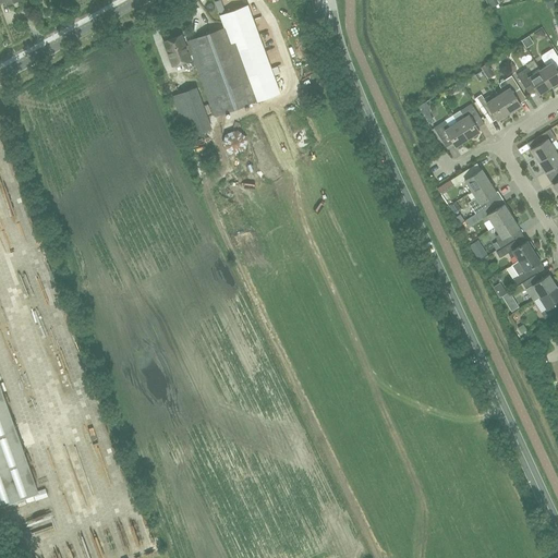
[(215,116),(280,92),(247,4),(220,15),(225,27),(187,41),(189,45),(184,47),(181,35),(165,40),(174,65),(190,60),(187,56),(192,55),(215,116)]
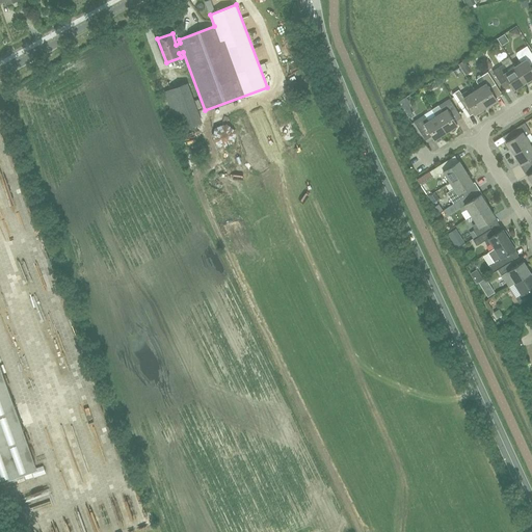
[(514,65),(525,82),(531,77),(531,70),(529,64),(531,62),(531,55),(526,46),(516,53),(515,55),(519,59),(520,61),(514,65)]
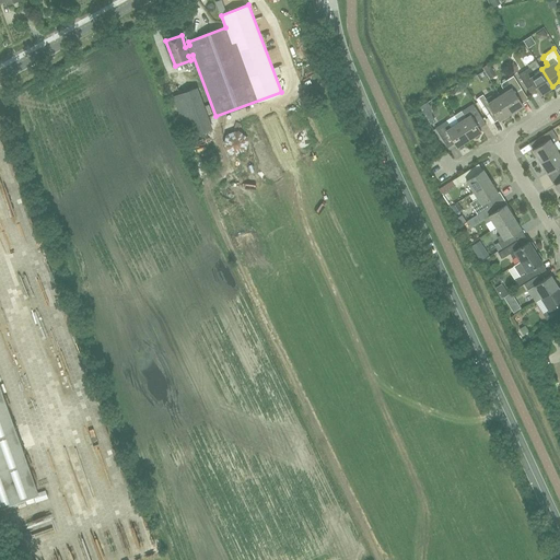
[(552,86),(541,69),(540,69),(535,60),(535,61),(528,66),(529,68),(518,74),(526,89),(533,84),(539,94),(552,86)]
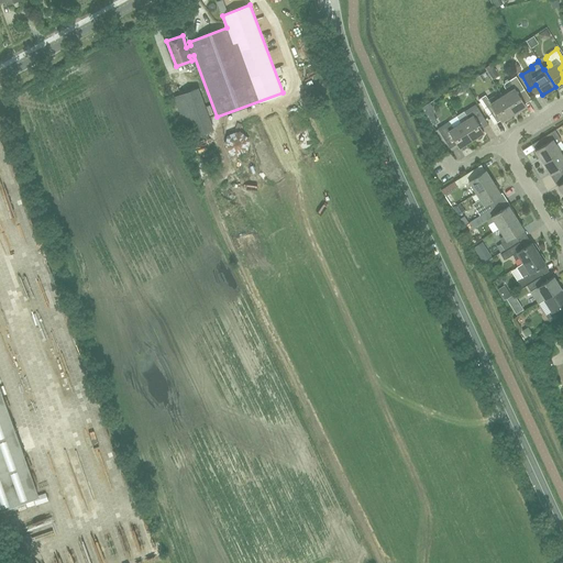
[(508,92),(503,96),(514,113),(525,107),(518,95),(525,90),(516,77),(505,84),(504,87),(508,92)]
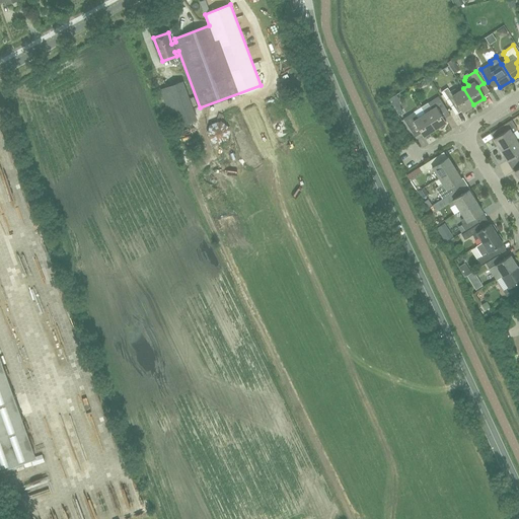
[(175,128),(196,120),(181,81),(160,89),(175,128)]
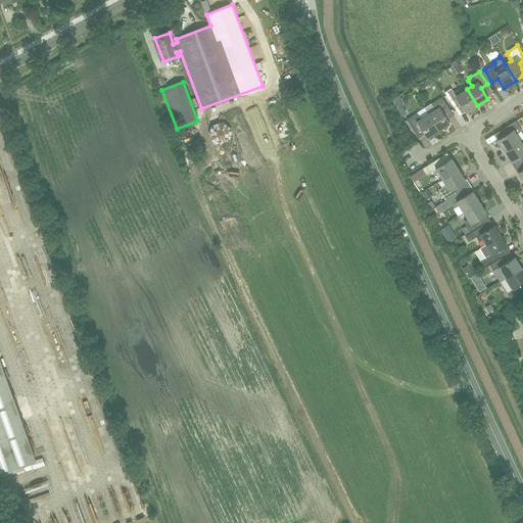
[(477,105),(467,89),(461,93),(458,90),(453,93),(450,89),(444,93),(453,106),(459,102),(466,112),(477,105)]
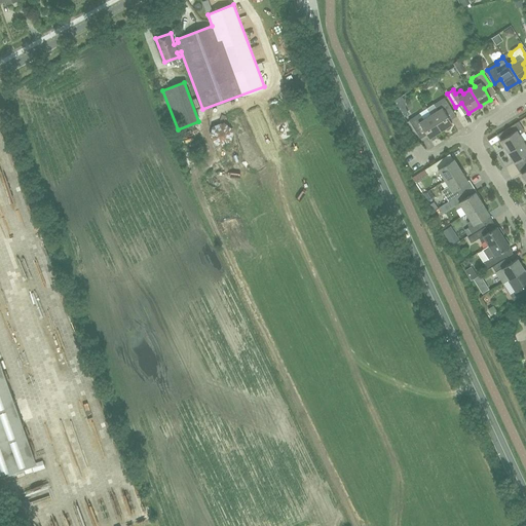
[(401,96),(393,100),(404,117),(409,114),(405,108),(405,102),(401,96)]
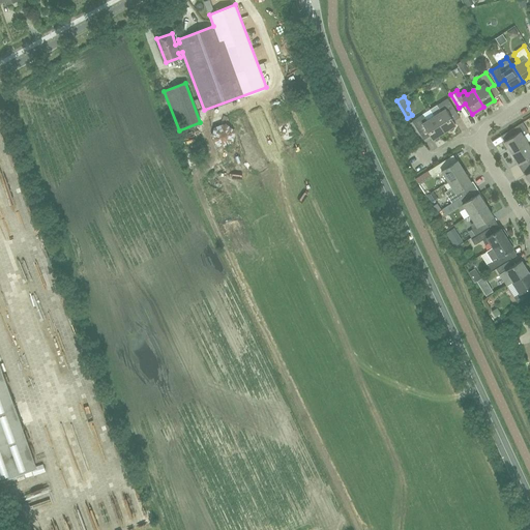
[(440,112),(434,116),(443,133),(455,125),(448,114),(454,110),(447,99),(437,106),(440,112)]
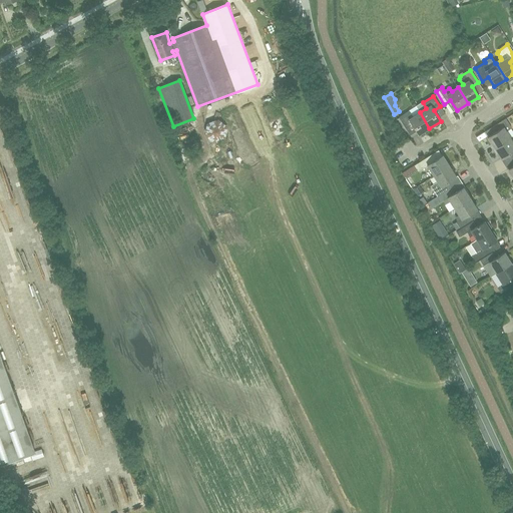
[(429,128),(420,112),(412,117),(409,111),(398,118),(405,128),(411,124),(418,135),(429,128)]
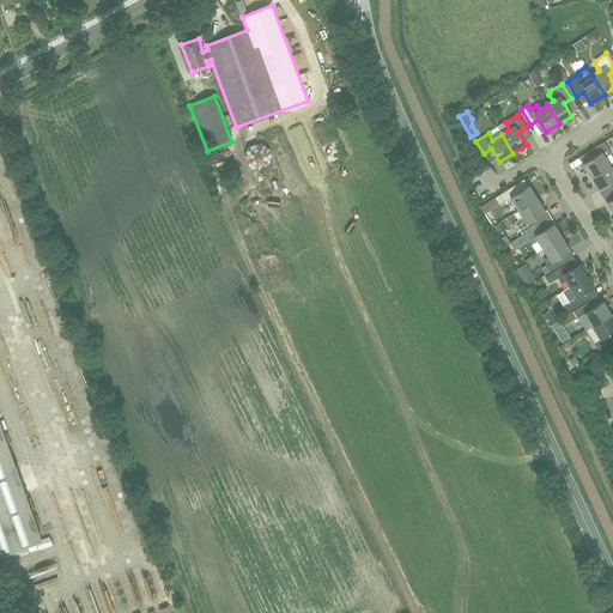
[(604,143),(588,151),(593,157),(582,164),(590,176),(608,165),(604,158),(611,153),(604,143)]
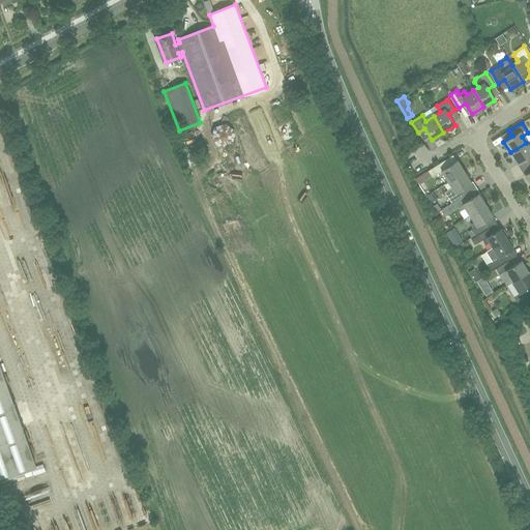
[(529,148),(526,143),(510,152),(518,165),(527,158),(529,164),(529,163),(529,148)]
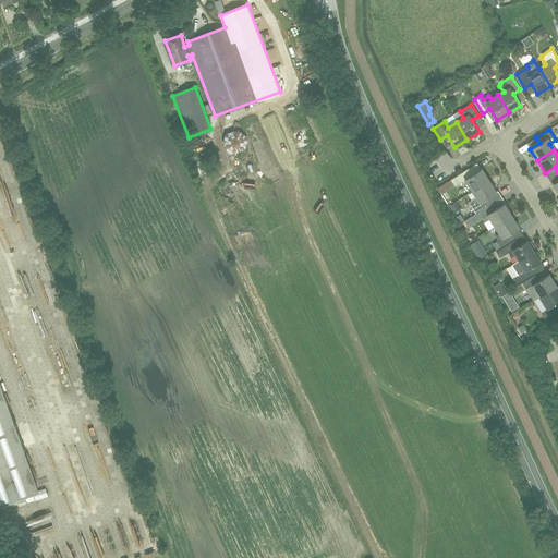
[(471,192),(488,181),(481,169),(470,176),(466,170),(452,179),(457,184),(463,180),(471,192)]
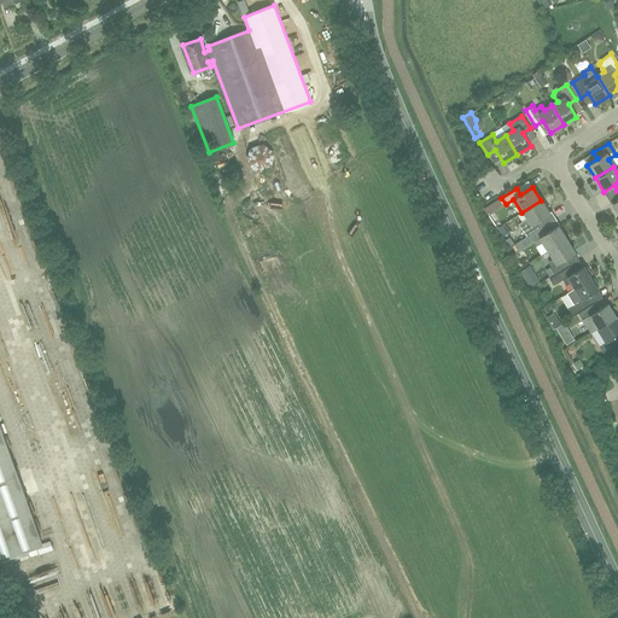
[(541,200),(522,213),(526,219),(518,225),(525,237),(541,227),(537,221),(549,214),(541,200)]
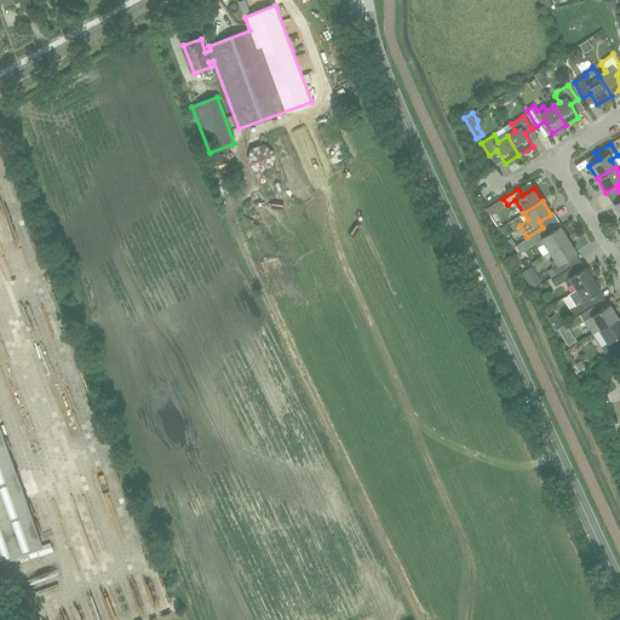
[(538,247),(544,244),(549,252),(567,240),(558,227),(550,233),(545,227),(528,237),(517,245),(521,251),(535,242),(538,247)]
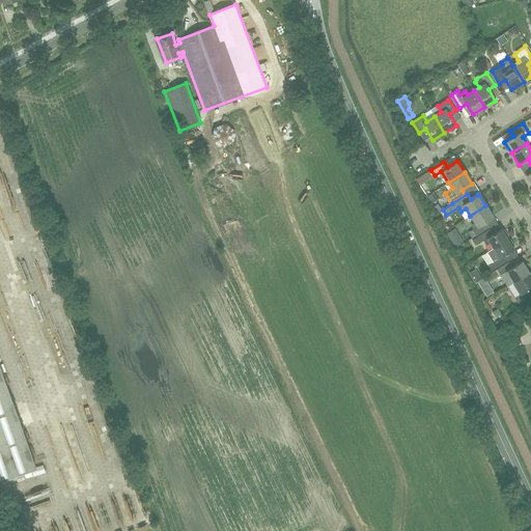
[(485,205),(470,216),(477,226),(471,230),(475,236),(487,228),(484,222),(493,217),(485,205)]
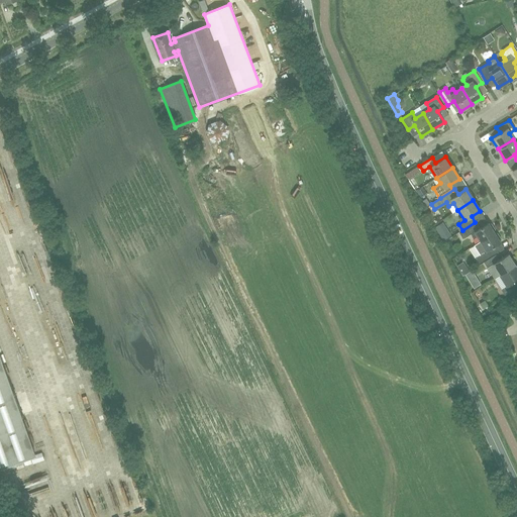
[(475,237),(476,237),(480,242),(494,233),(493,232),(494,231),(495,230),(491,224),(489,223),(488,224),(487,223),(476,230),(473,225),(458,233),(461,239),(471,234),(473,237),(475,237)]
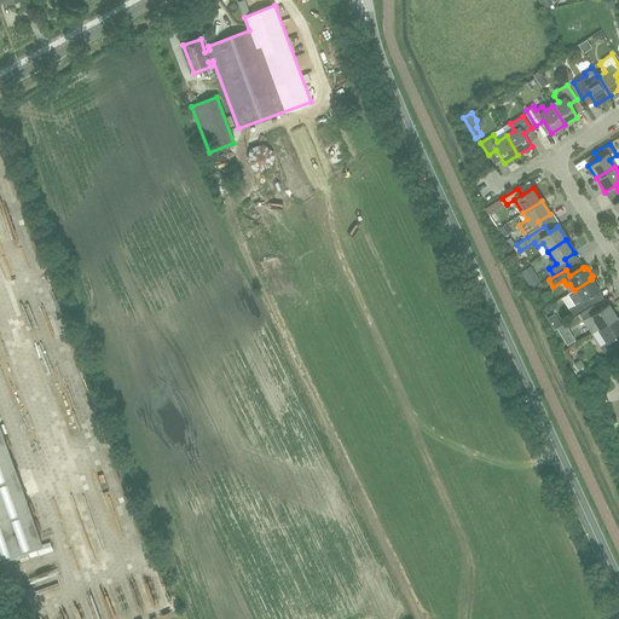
[(593,279),(591,279),(574,290),(567,294),(574,306),(567,310),(572,316),(589,305),(584,300),(599,290),(597,289),(599,289),(599,287),(594,279),(593,279)]
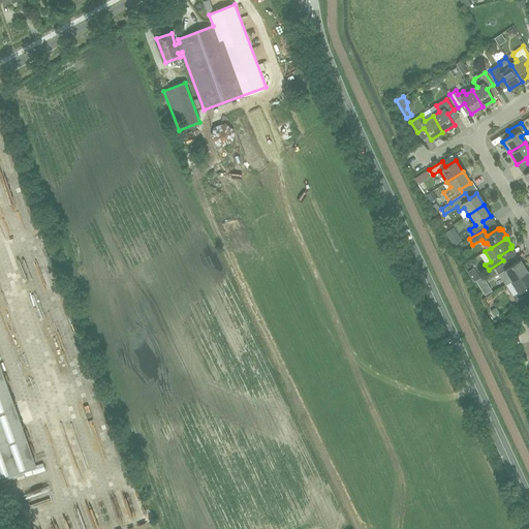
[(510,282),(526,272),(519,260),(510,266),(507,260),(494,269),(497,274),(498,274),(505,285),(510,282)]
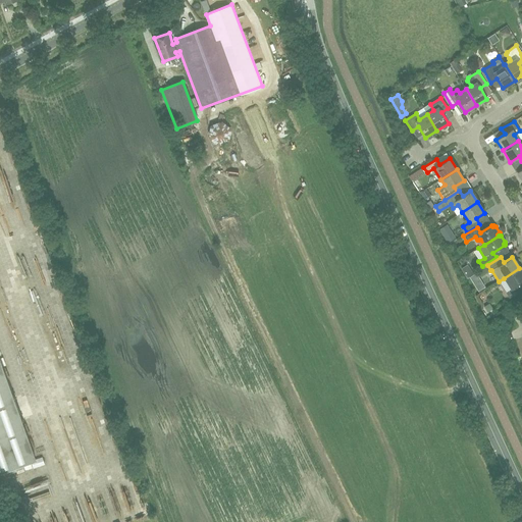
[(504,278),(499,281),(505,293),(508,298),(521,291),(518,284),(521,281),(521,273),(521,272),(521,269),(520,270),(519,268),(504,278)]
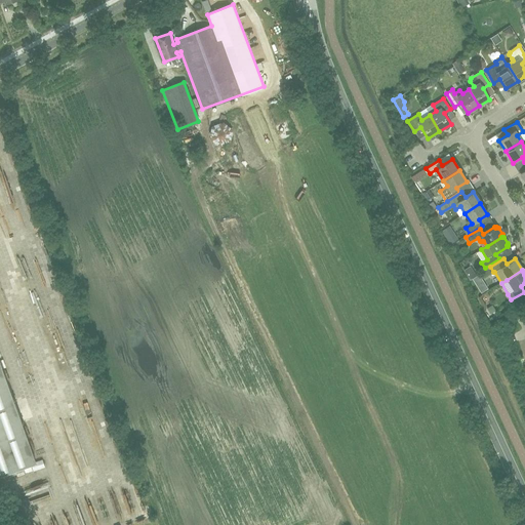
[(0,477),(26,469),(31,467),(32,467),(37,465),(36,461),(2,368),(0,362),(0,477)]
